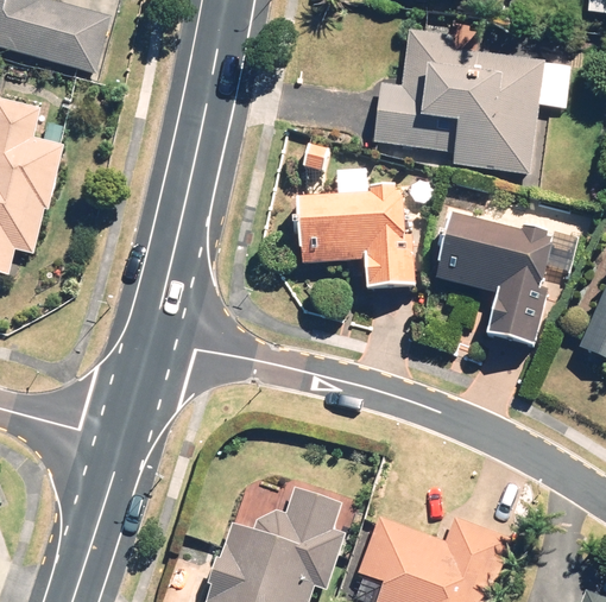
[(0,0),(0,45),(98,73),(114,16),(60,0),(0,0)]
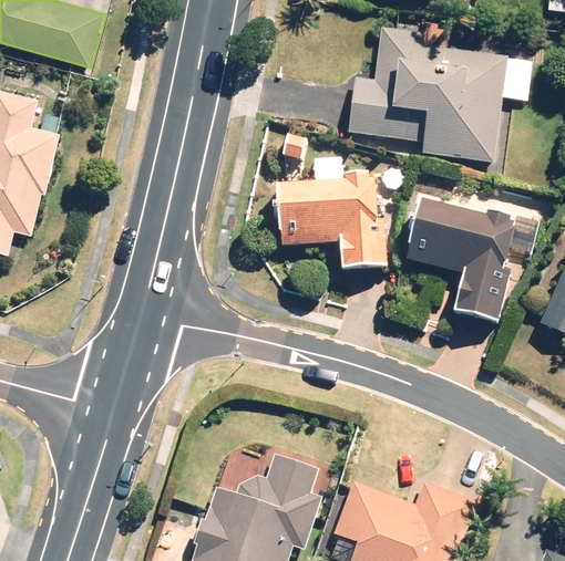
[(433,0),(433,7),(468,9),(468,0),(433,0)]
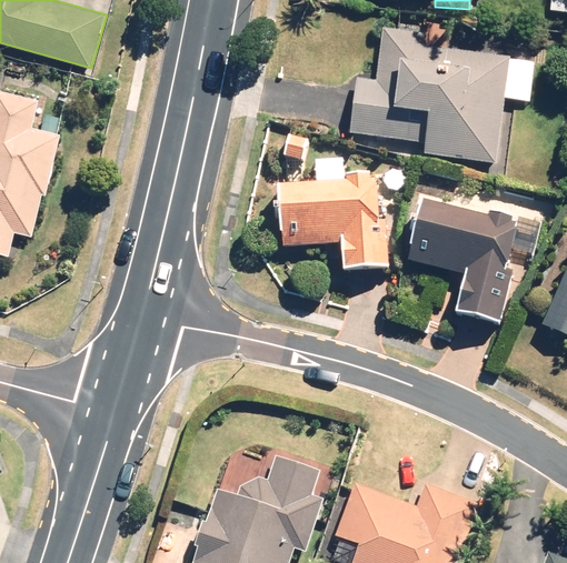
[(377,81),(352,79),(348,132),(423,139),(421,156),(495,162),(500,97),(530,99),(534,53),(423,44),(424,31),(381,27),(377,81)]
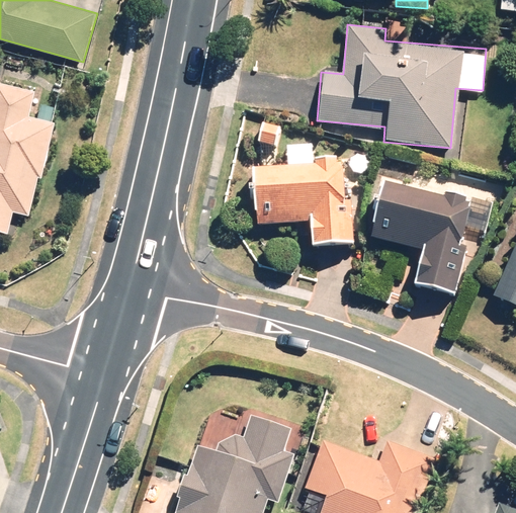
[(0,231),(7,233),(11,211),(30,216),(50,121),(27,117),(32,91),(0,84),(0,231)]
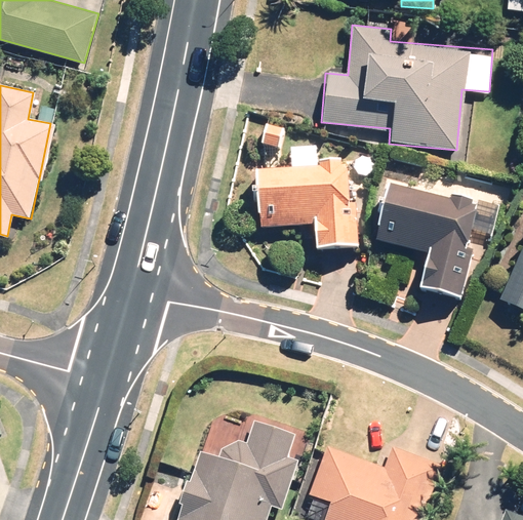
[(318,170),(255,172),(258,229),(313,227),(314,251),(360,249),(359,204),(350,205),(348,168),(339,169),(339,163),(318,164),(318,170)]
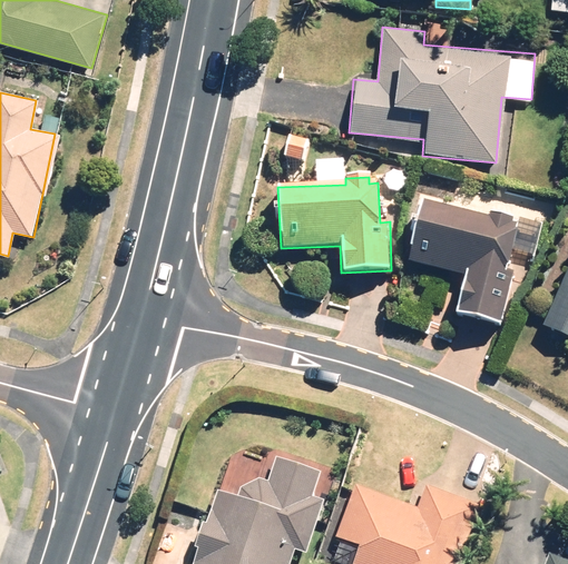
[(515,226),(417,205),(405,261),(466,275),(458,315),(501,324),(512,269),(507,268),(515,226)]
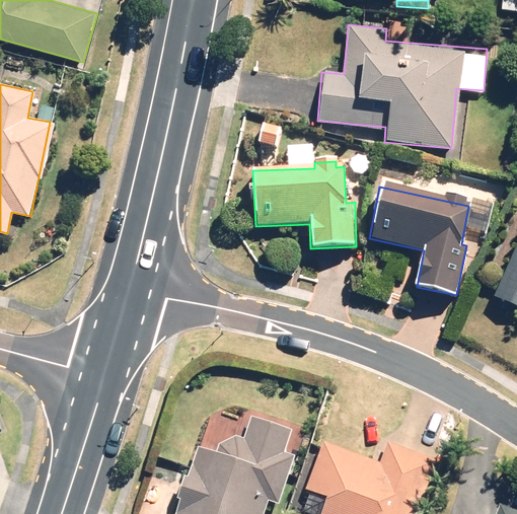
[(516,247),(495,295),(516,305),(516,247)]
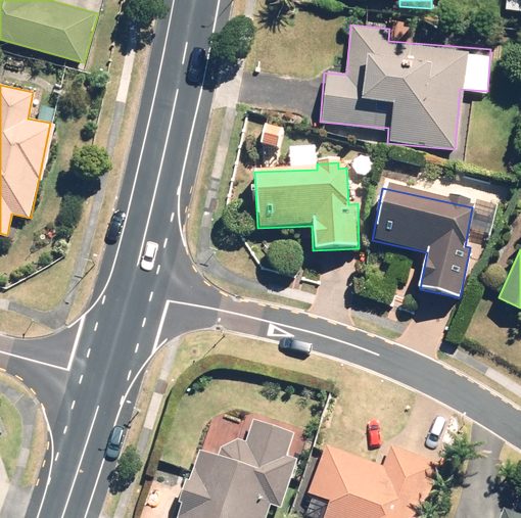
[(265,517),(271,504),(279,507),(296,459),(285,455),(292,433),(253,420),(246,441),(237,438),(220,448),(216,457),(196,451),(173,517),(265,517)]
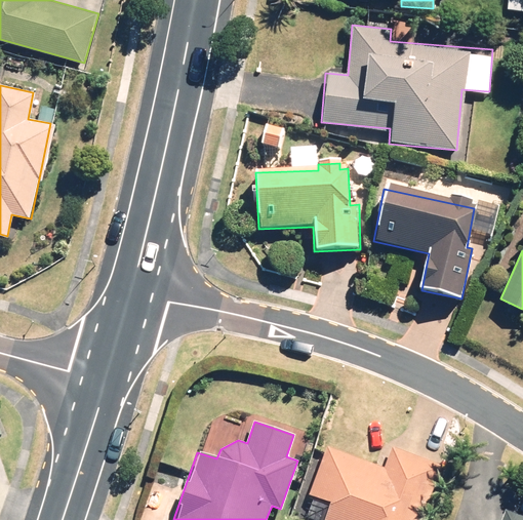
[(421,519),(442,464),(391,445),(384,465),(325,444),(307,497),(326,505),(320,519),(421,519)]
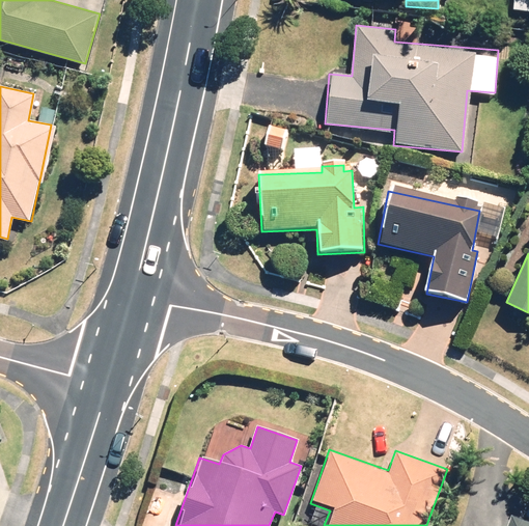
[(528,523),(509,517),(506,525),(528,525),(528,523)]
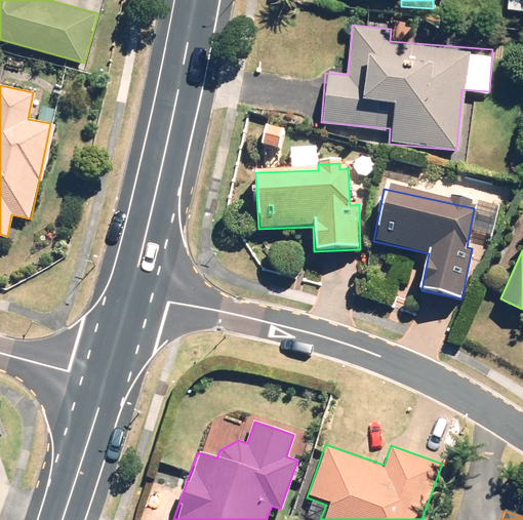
All buildings are outlined.
